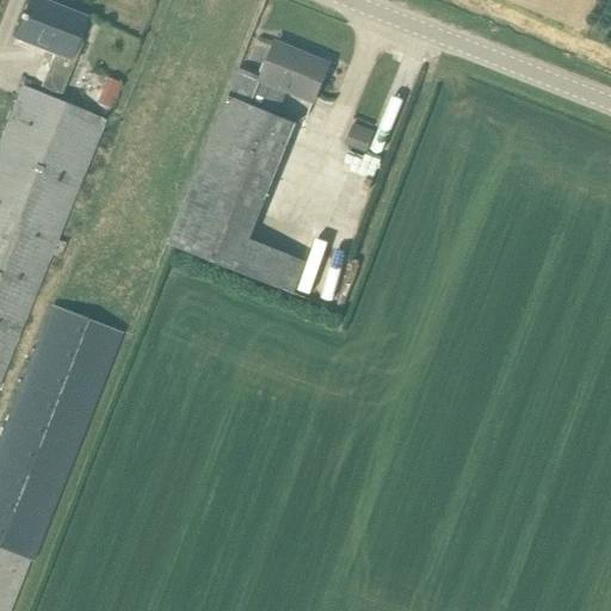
[(85,18),(59,7),(57,11),(31,1),(25,16),(23,14),(20,19),(23,19),(17,34),(43,44),(42,48),(55,53),(41,87),(61,96),(84,43),(76,41),(85,18)]
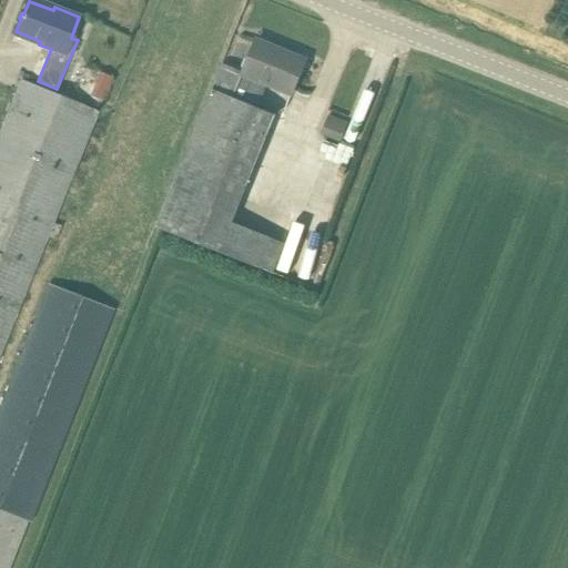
[(199,125),(158,227),(160,227),(274,273),(284,246),(231,224),(274,114),(255,107),(265,82),(292,93),(305,60),(256,40),(244,72),(222,63),(219,72),(199,125)]
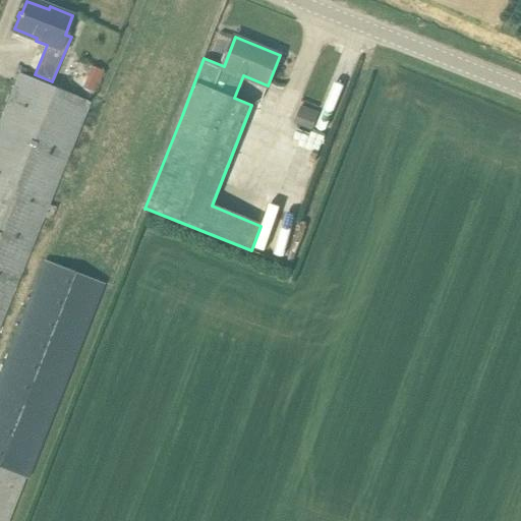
[(90,102),(38,81),(19,73),(0,120),(0,324),(43,218),(51,221),(56,208),(49,205),(90,102)]
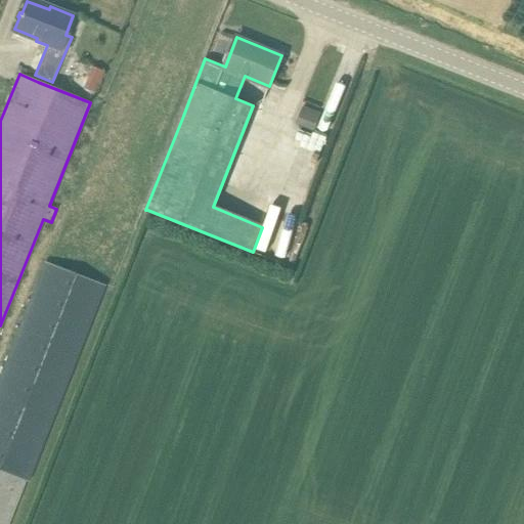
[(298,122),(315,128),(322,111),(305,103),(298,122)]
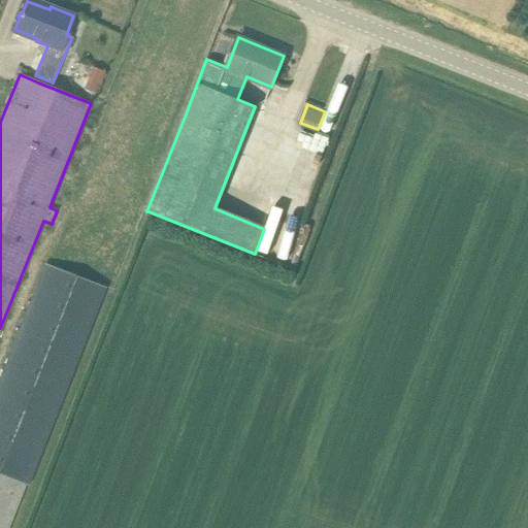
[(0,527),(6,527),(24,485),(29,487),(106,288),(44,263),(0,372),(0,527)]
